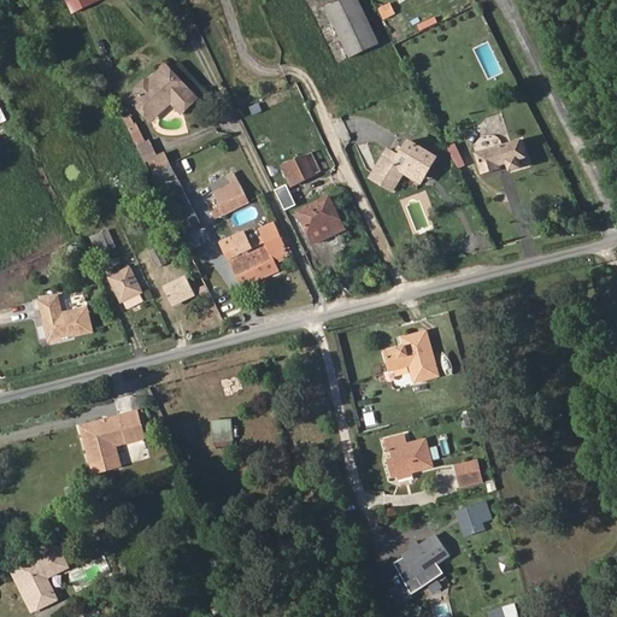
[(345,0),(325,10),(351,58),(378,43),(357,0),(345,0)]
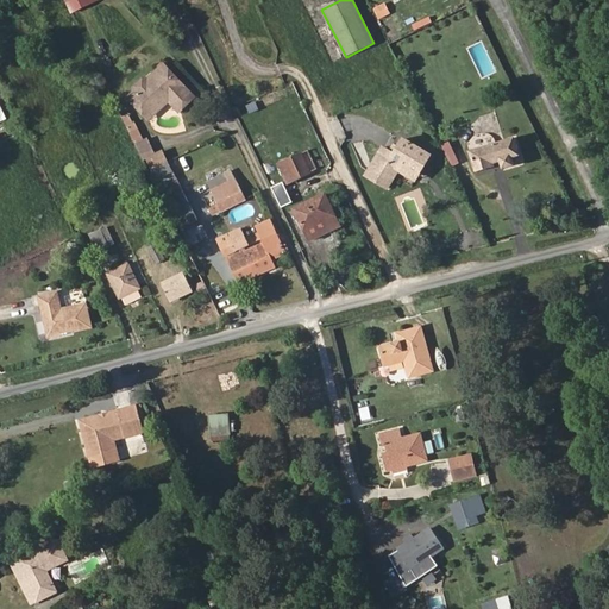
[(385,1),(374,8),(380,20),(393,13),(385,1)]
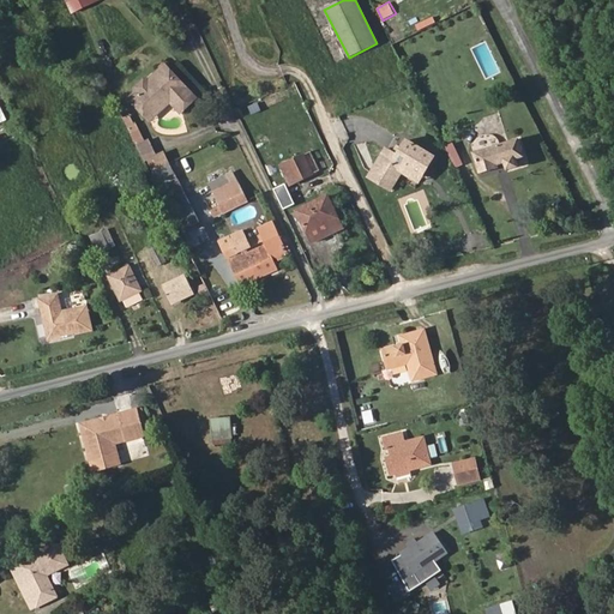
[(420,30),(437,23),(434,16),(416,24),(420,30)]
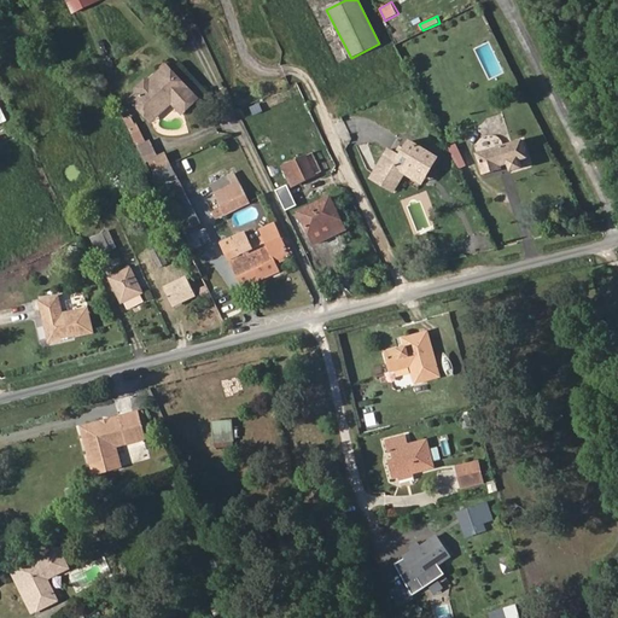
[(198,93),(167,62),(151,77),(146,76),(138,82),(138,87),(130,95),(147,111),(165,93),(172,99),(181,109),(198,93)]
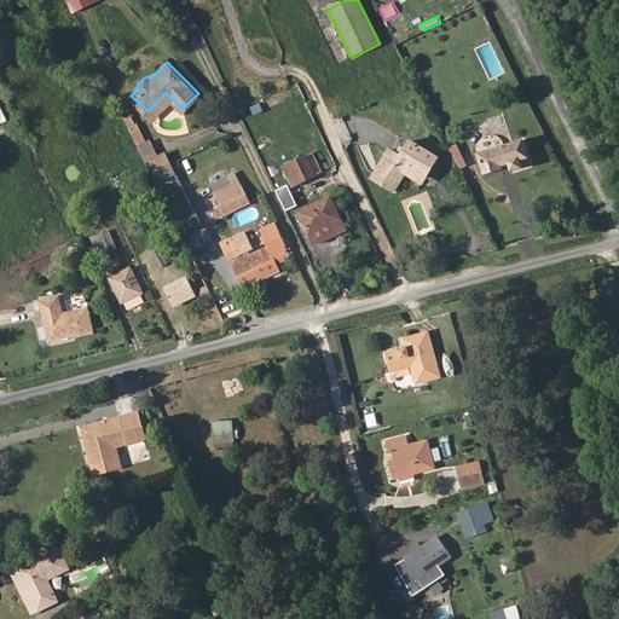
[(166,93),(148,111),(154,117),(172,99),(166,93)]
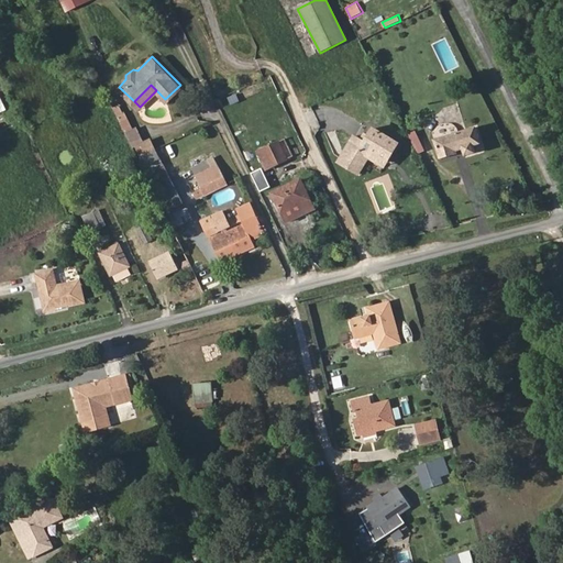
[(354,133),(348,145),(341,158),(359,168),(361,169),(371,151),(381,148),(389,153),(397,138),(375,125),(370,134),(366,141),(361,138),(354,133)]
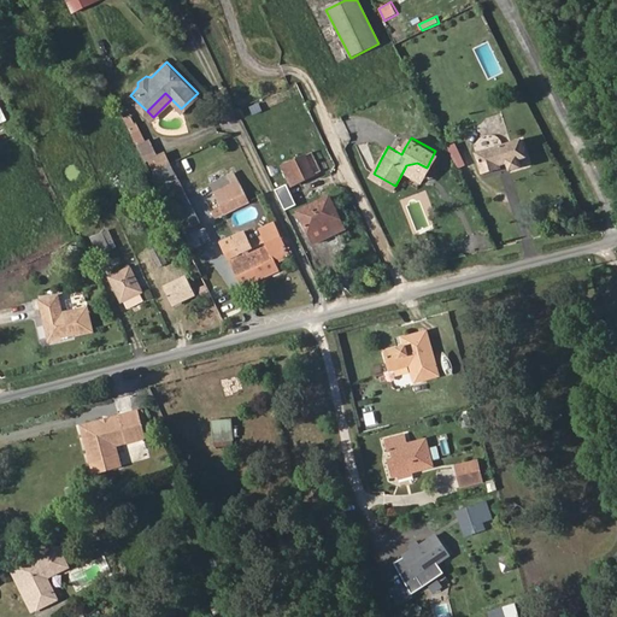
[(141,145),(148,160),(157,157),(150,140),(141,145)]
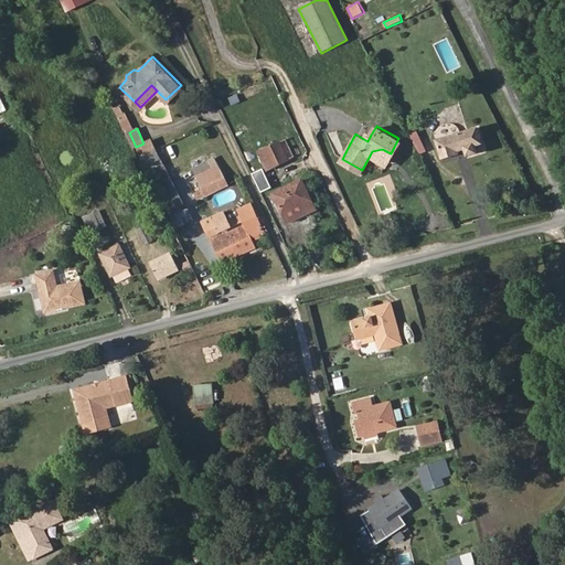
[(458,156),(457,153),(465,151),(467,157),(477,153),(475,148),(483,146),(477,128),(436,141),(443,160),(458,156)]
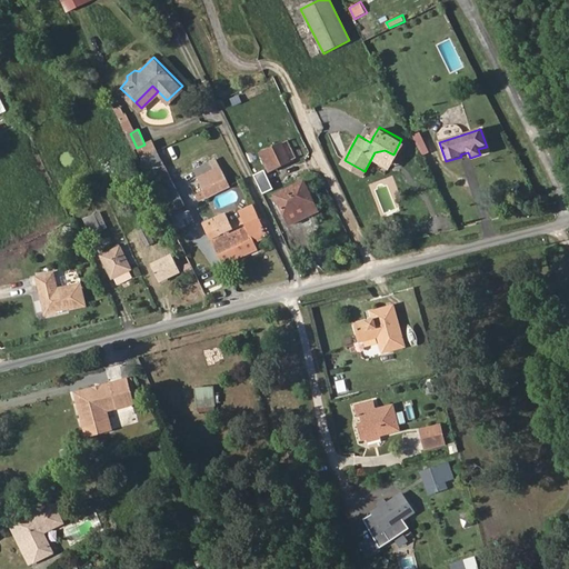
[(422,156),(430,152),(421,131),(413,135),(422,156)]
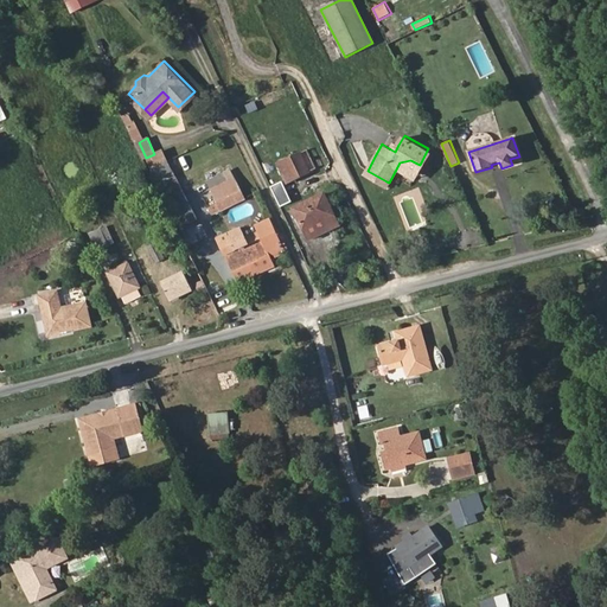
[(393,141),(389,148),(395,152),(398,145),(393,141)]
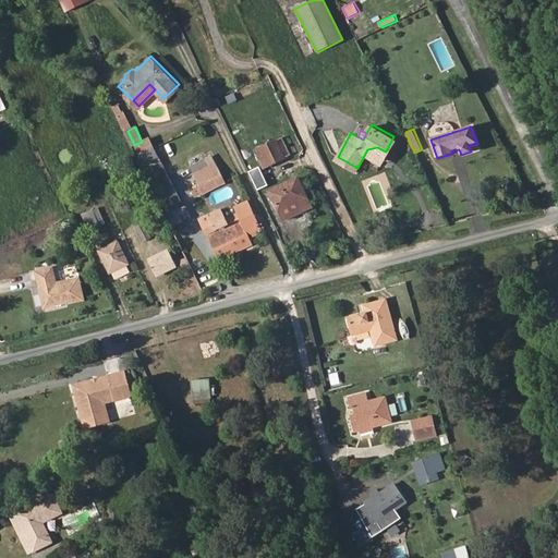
[(134,145),(138,155),(154,148),(149,138),(142,142),(134,145)]
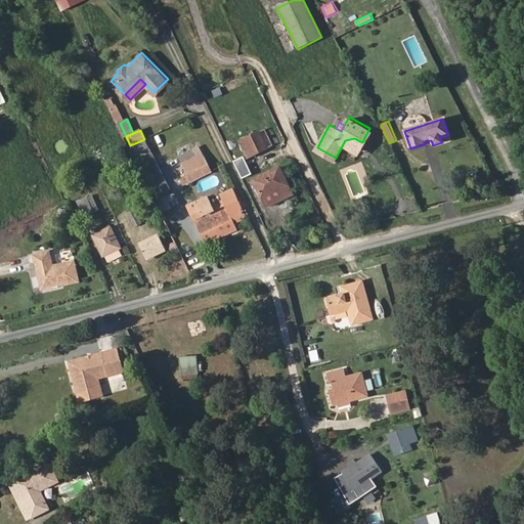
[(238,142),(247,160),(266,149),(259,132),(238,142)]
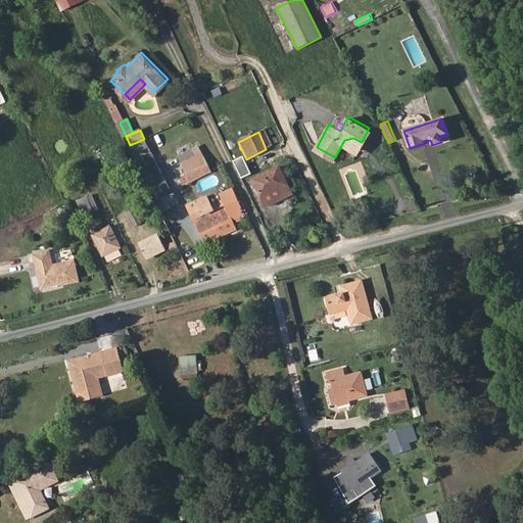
[(353,138),(344,140),(359,148),(362,142),(353,138)]
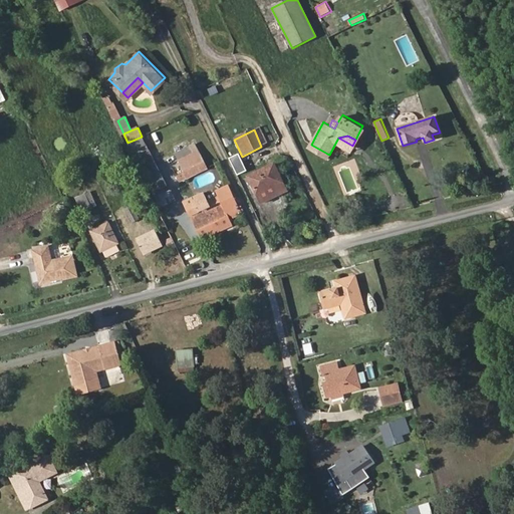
[(127,143),(127,145),(161,208),(174,201),(150,153),(142,137),(127,143)]
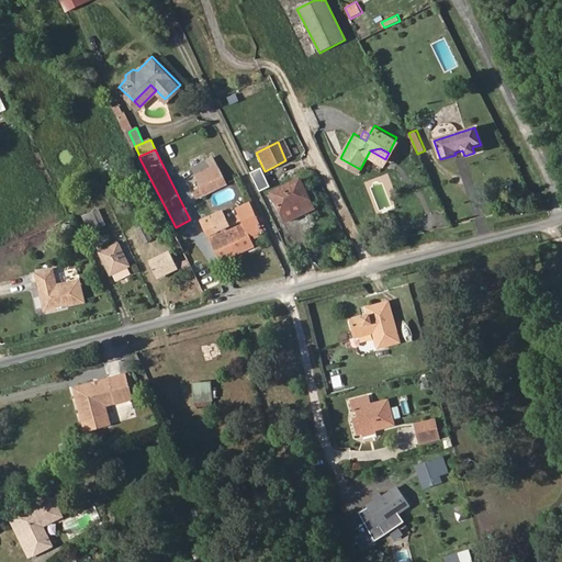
[(192,178),(199,190),(222,178),(216,167),(192,178)]
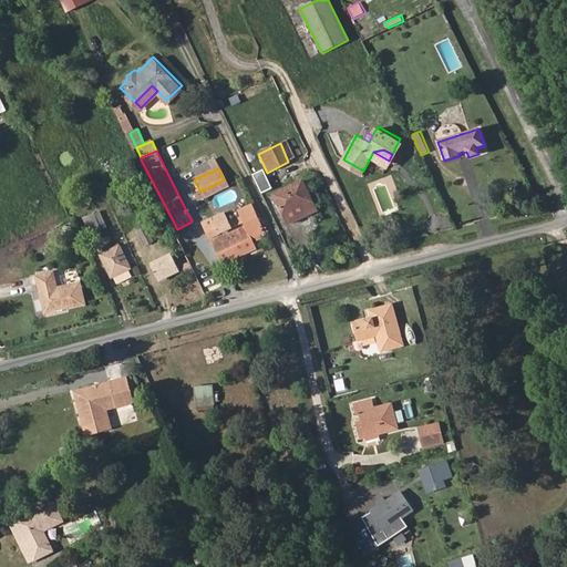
[(224,179),(200,192),(204,198),(227,187),(224,179)]
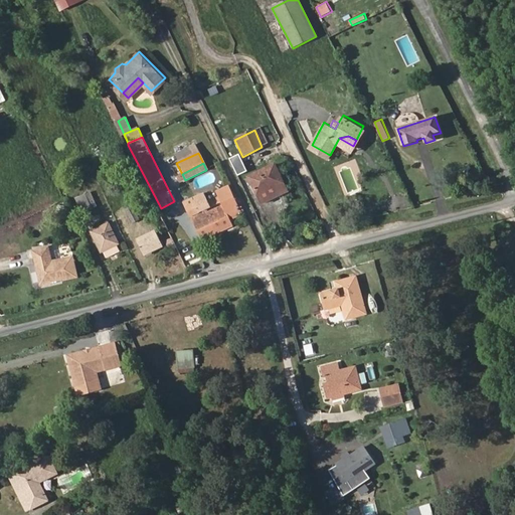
[(247,176),(258,196),(285,184),(275,163),(247,176)]
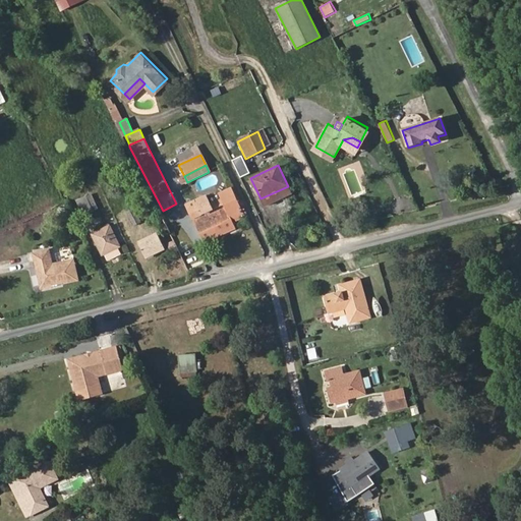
[(288,186),(261,198),(265,208),(292,194),(288,186)]
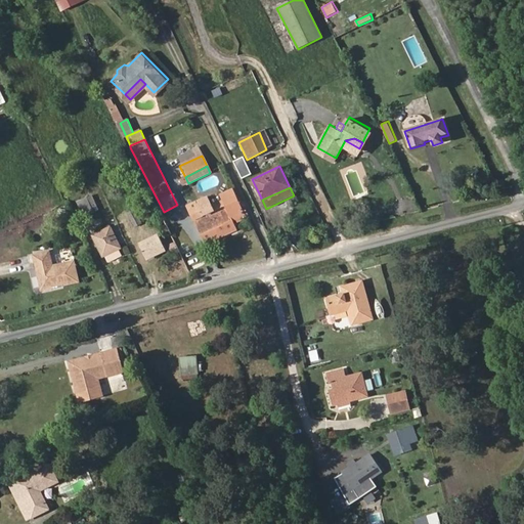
[(219,198),(223,207),(209,214),(205,204),(198,207),(203,217),(194,221),(194,224),(205,244),(233,230),(229,220),(242,214),(231,191),(219,198)]
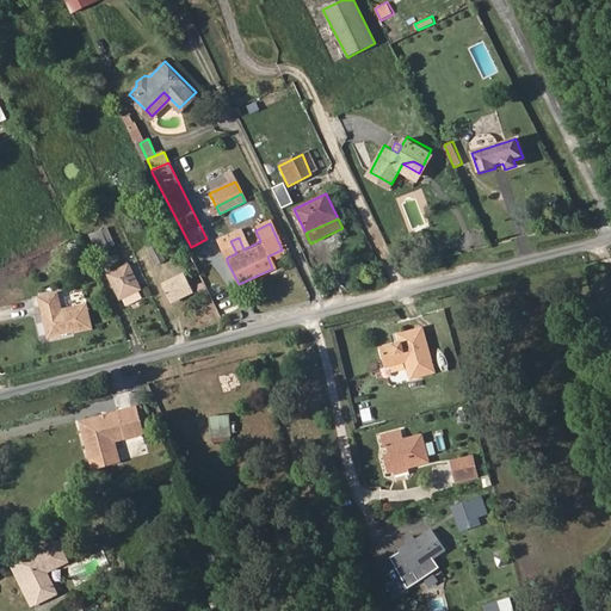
[(100,233),(90,238),(98,255),(109,251),(100,233)]
